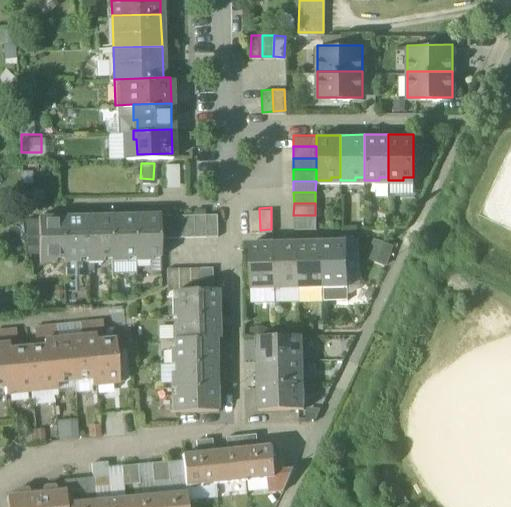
[(259,208),(248,208),(249,230),(260,230),(259,208)]
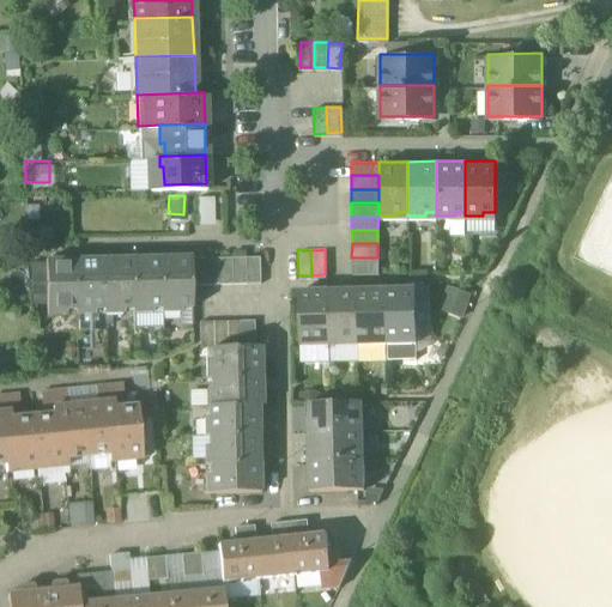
[(161,254),(132,255),(133,305),(133,310),(152,309),(151,305),(162,304),(161,254)]
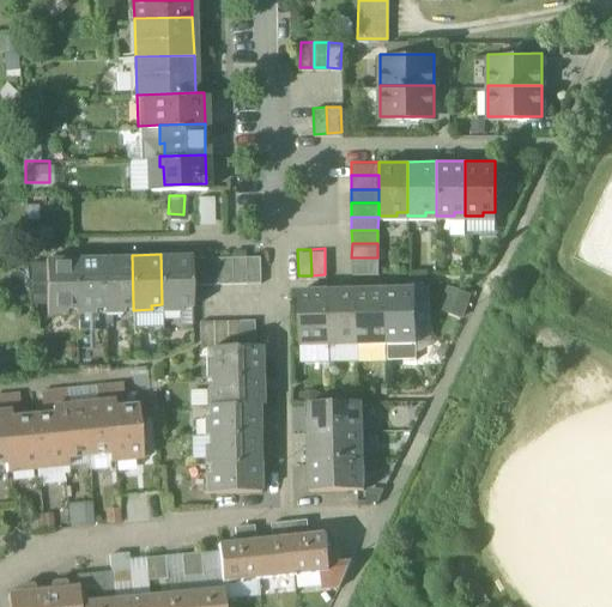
[(191,255),(191,254),(161,254),(162,304),(162,309),(180,309),(180,304),(191,304),(191,281),(191,255)]
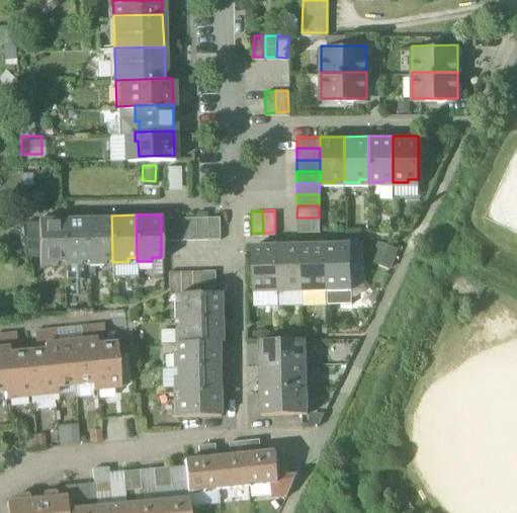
[(195,215),(183,216),(184,238),(195,237),(195,215)]
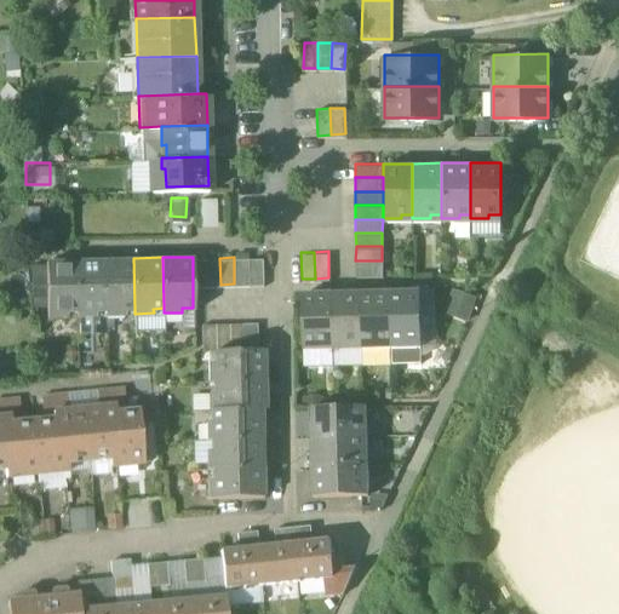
[(247,257),(234,257),(234,283),(248,283),(247,257)]
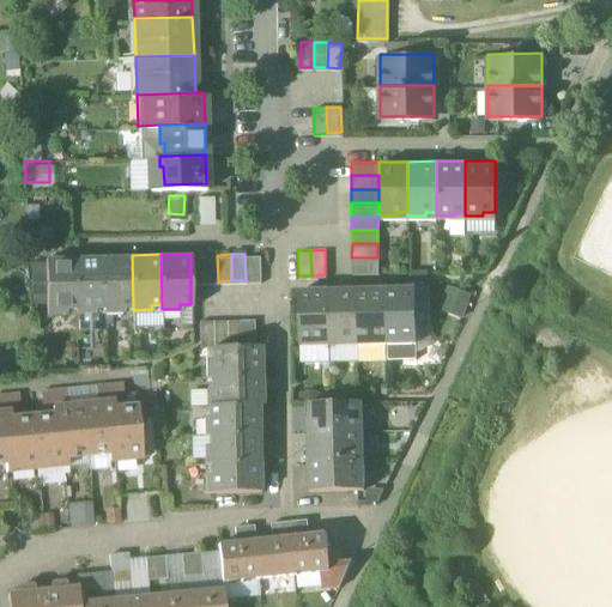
[(259,280),(259,254),(244,254),(246,280),(259,280)]
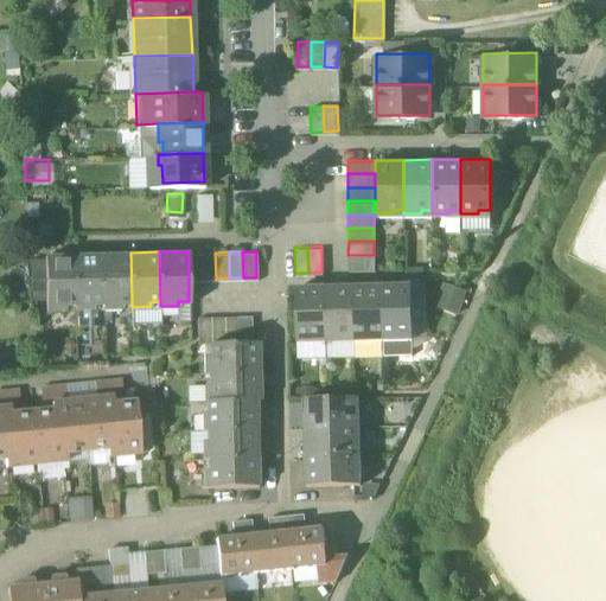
[(102,253),(74,254),(75,304),(75,308),(93,308),(93,304),(103,304),(102,253)]
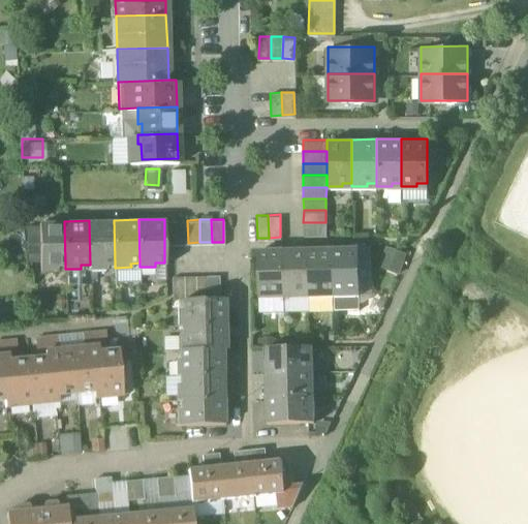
[(114,220),(89,220),(90,265),(90,269),(105,268),(105,264),(115,264),(114,220)]
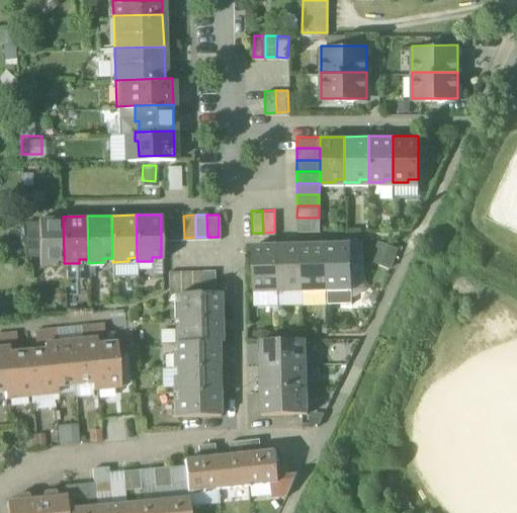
[(172,216),(161,216),(161,238),(173,238),(172,216)]
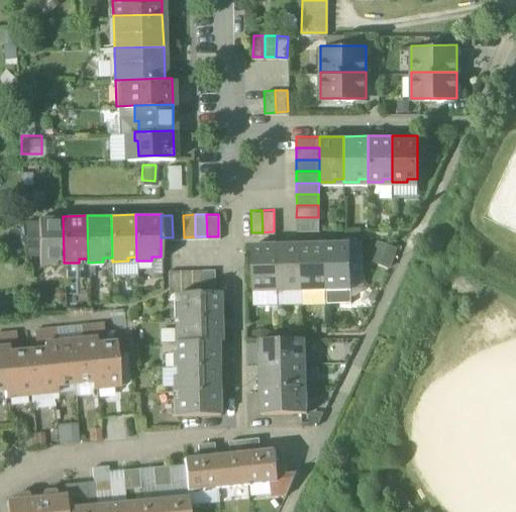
[(183,215),(172,215),(173,237),(184,237),(183,215)]
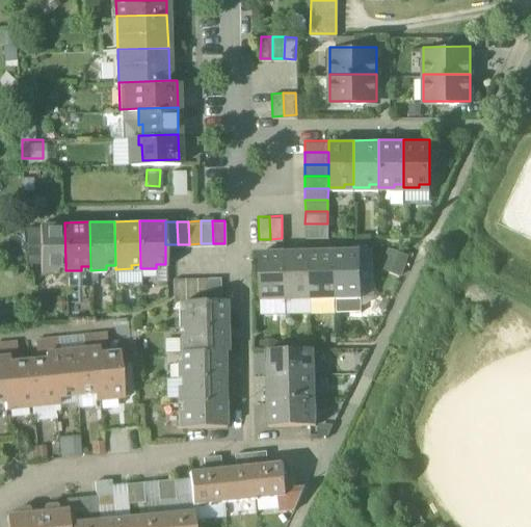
[(64,222),(38,224),(41,271),(56,271),(56,267),(65,266),(64,222)]
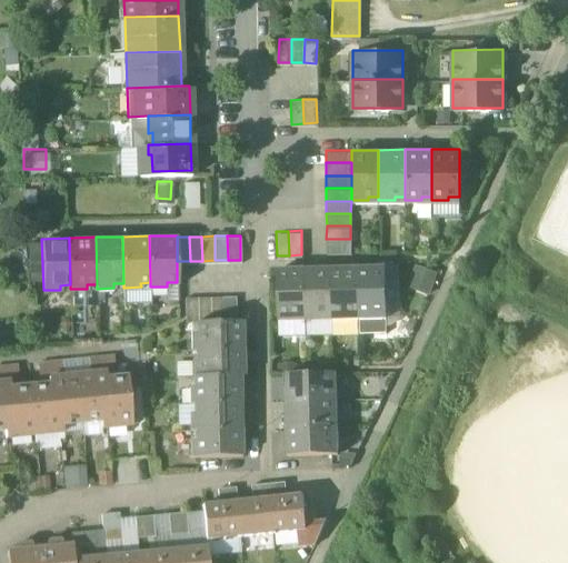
[(350,239),(326,239),(326,251),(350,251),(350,239)]
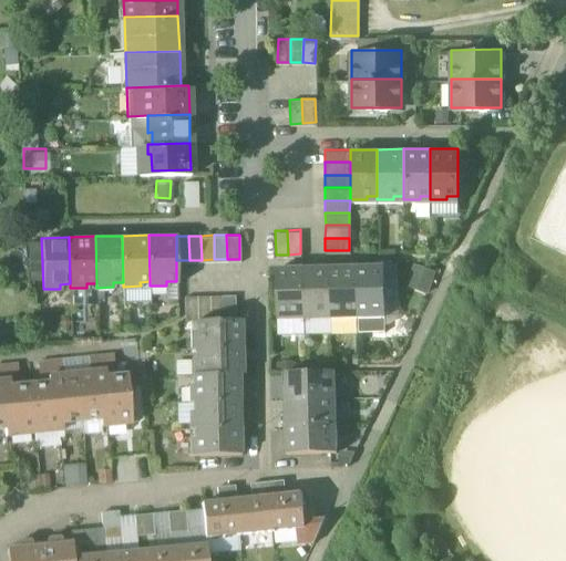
[(413,261),(405,283),(426,291),(434,269),(413,261)]
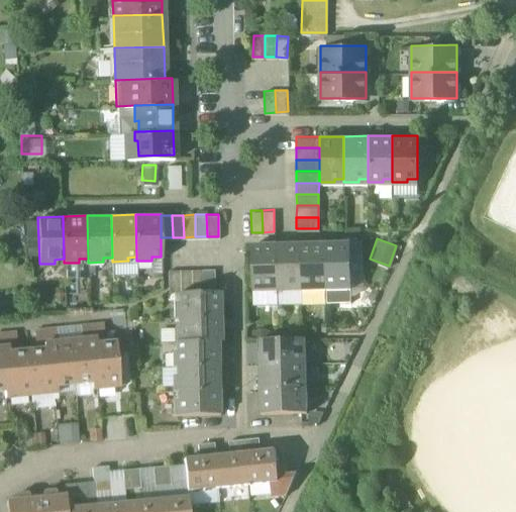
[(360,239),(349,240),(350,283),(350,287),(362,287),(360,239)]
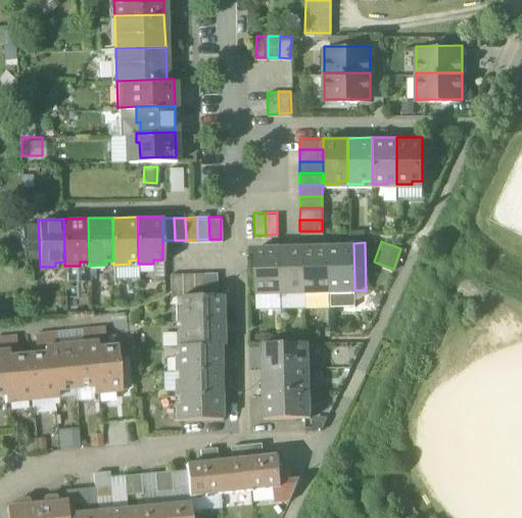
[(328,243),(303,244),(304,287),(304,291),(320,290),(320,287),(329,287),(328,243)]
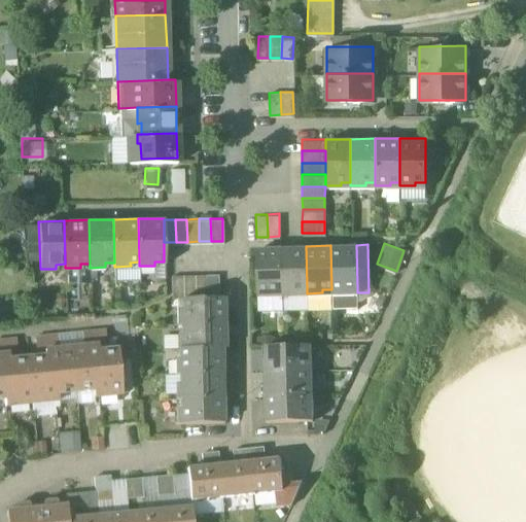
[(356,245),(330,245),(331,289),(331,292),(347,292),(347,288),(357,288),(356,245)]
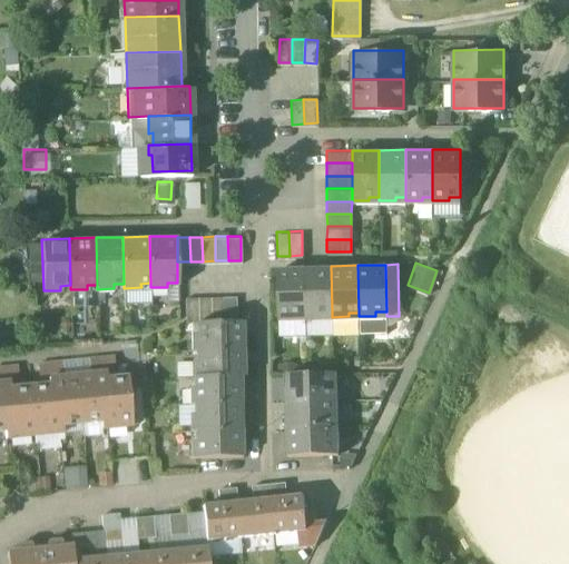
[(304,266),(276,267),(277,318),(295,318),(295,314),(305,314),(304,266)]
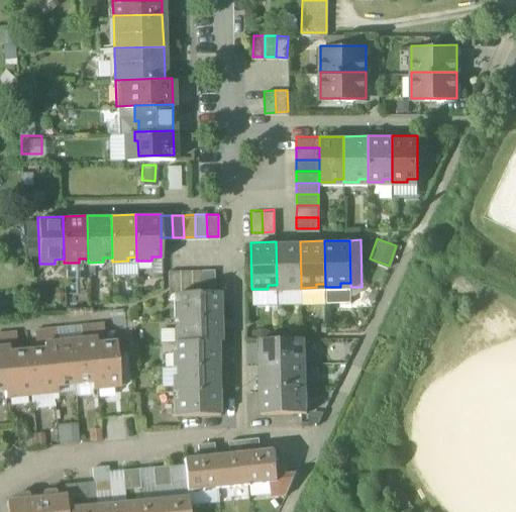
[(300,241),(276,241),(277,285),(277,288),(292,288),(292,284),(301,284),(300,241)]
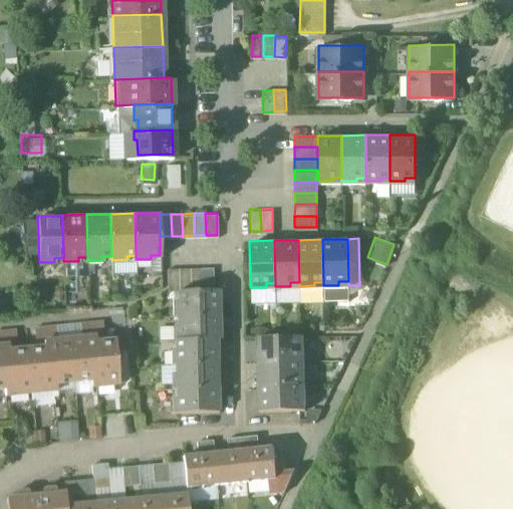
[(178,266),(167,267),(167,289),(176,289),(179,289),(178,266)]
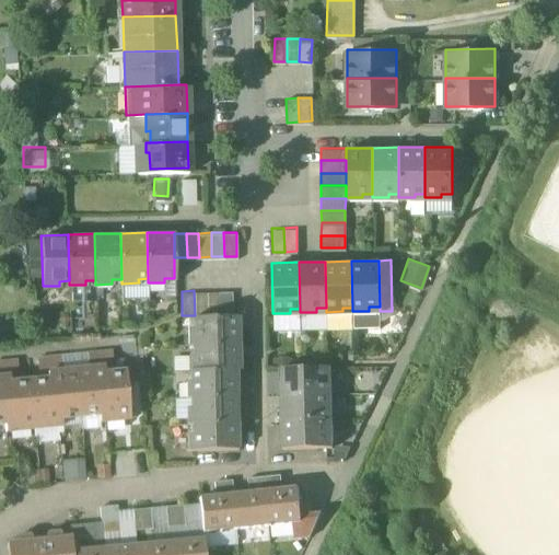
[(207,314),(206,290),(194,290),(195,315),(207,314)]
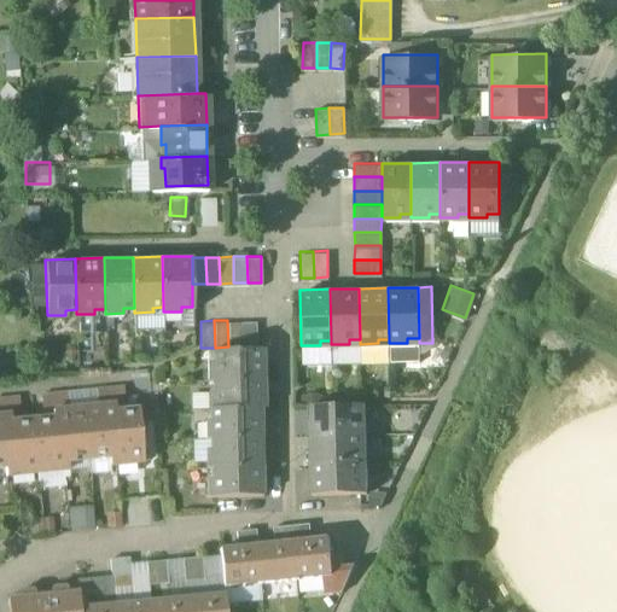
[(242,320),(227,320),(228,347),(243,347),(242,320)]
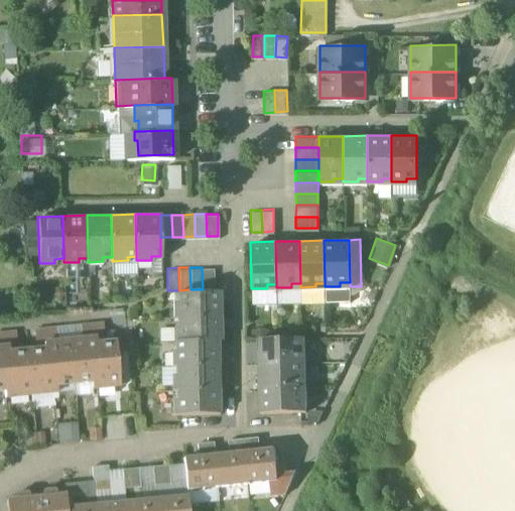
[(213,267),(202,267),(203,289),(214,289),(213,267)]
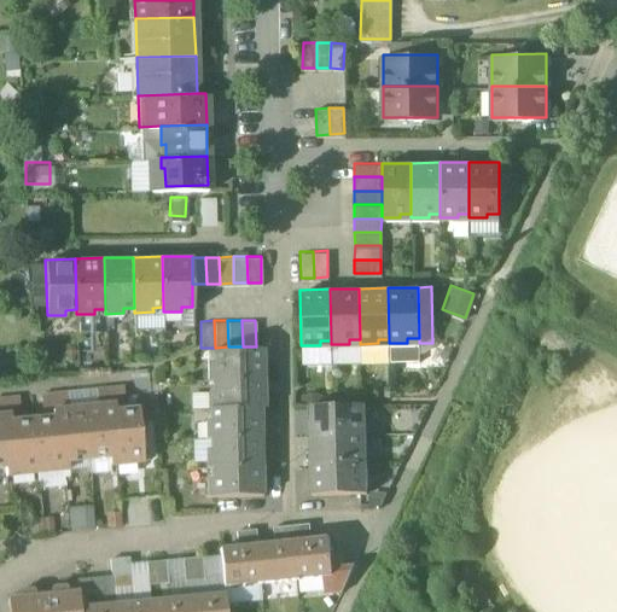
[(215,348),(211,348),(211,360),(207,360),(207,377),(211,377),(262,376),(261,347),(256,347),(243,347),(228,347),(215,348)]
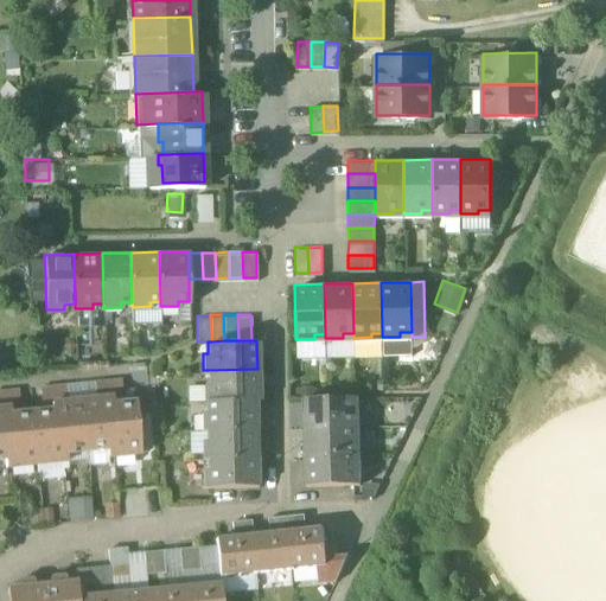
[(257,369),(208,370),(208,382),(204,382),(204,398),(254,397),(257,397),(257,369)]
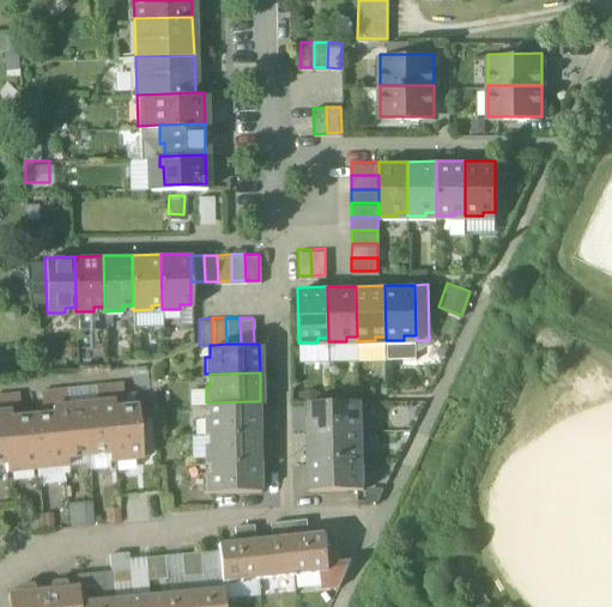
[(135,406),(123,407),(121,381),(111,382),(115,428),(107,429),(109,448),(108,448),(109,457),(141,455),(135,406)]
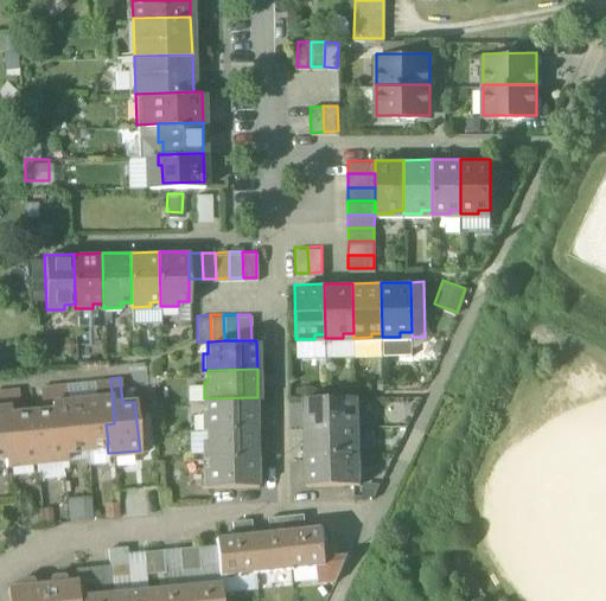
[(110,378),(95,381),(97,396),(82,397),(87,446),(107,443),(108,443),(106,424),(114,423),(110,378)]
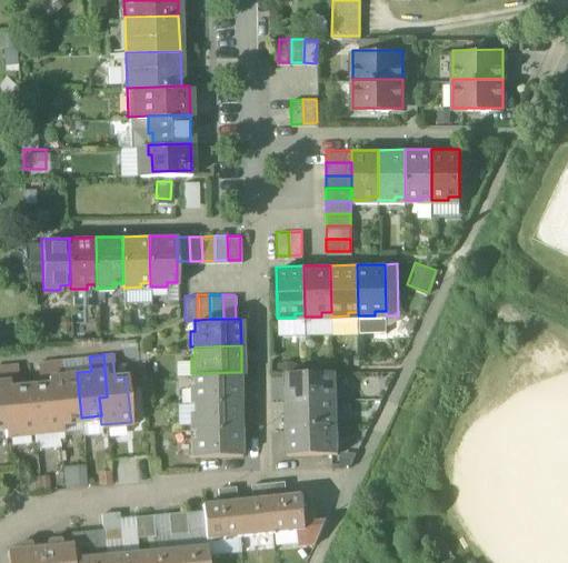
[(63,373),(62,359),(47,360),(51,402),(59,401),(61,420),(81,418),(77,372),(63,373)]
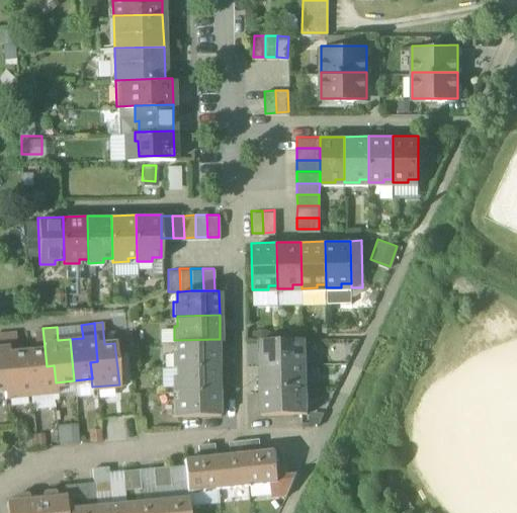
[(42,328),(34,329),(36,351),(26,351),(30,394),(57,391),(56,382),(54,365),(47,366),(42,328)]
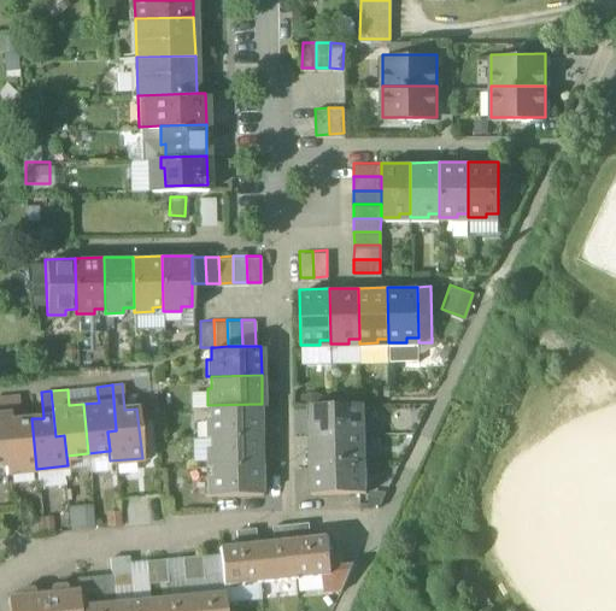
[(31,418),(22,419),(19,394),(7,395),(12,441),(4,441),(5,462),(5,473),(36,469),(31,418)]
